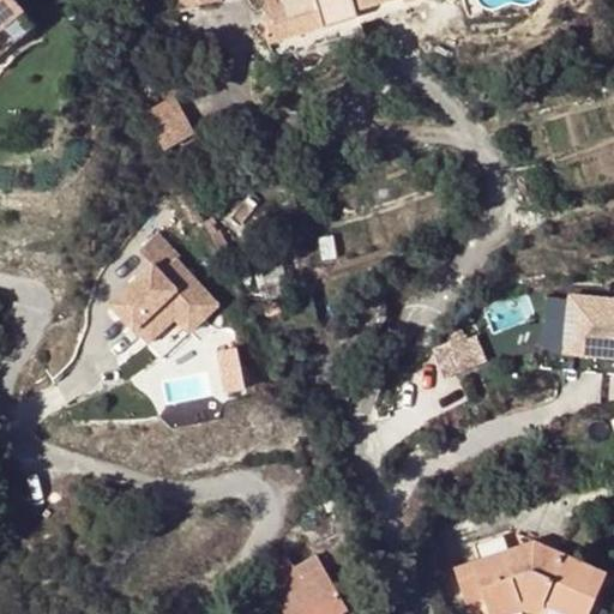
[(0,0),(0,56),(34,30),(37,26),(14,0),(0,0)]
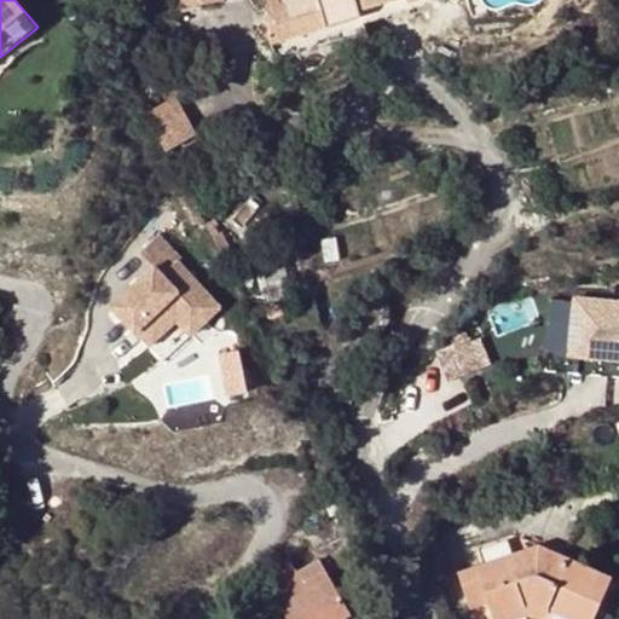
[(360,11),(395,0),(408,0),(409,3),(416,0),(268,0),(277,23),(277,27),(322,11),(328,27),(362,16),(360,11)]
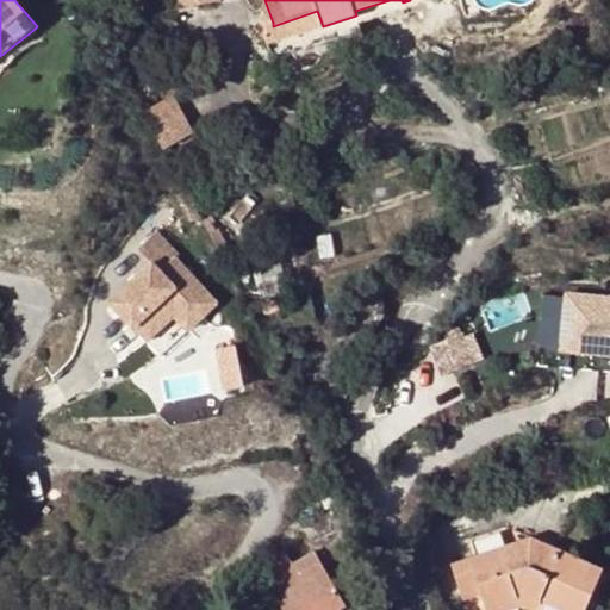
[(402,0),(390,0),(355,11),(356,16),(360,24),(405,8),(403,2),(402,0)]
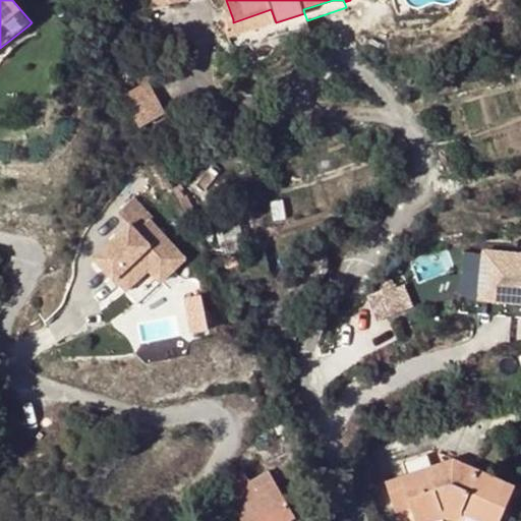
[(271,9),(233,22),(233,19),(227,22),(226,27),(230,38),(276,22),(271,9)]
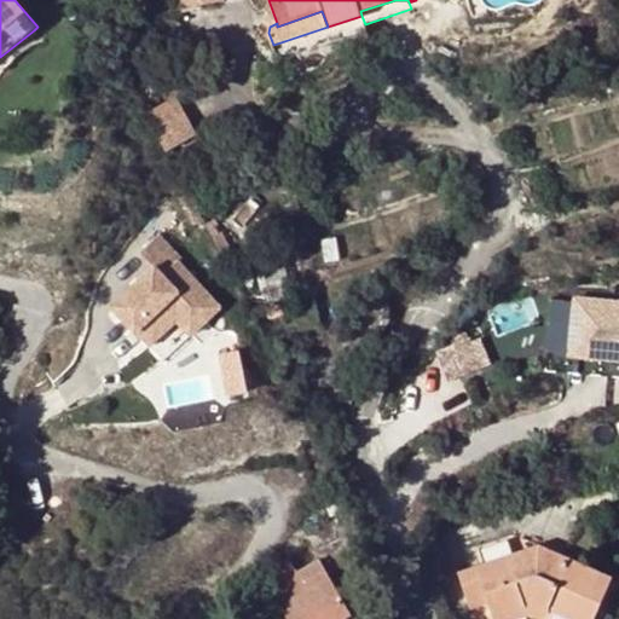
[(157,133),(165,148),(195,132),(177,97),(146,113),(157,133)]
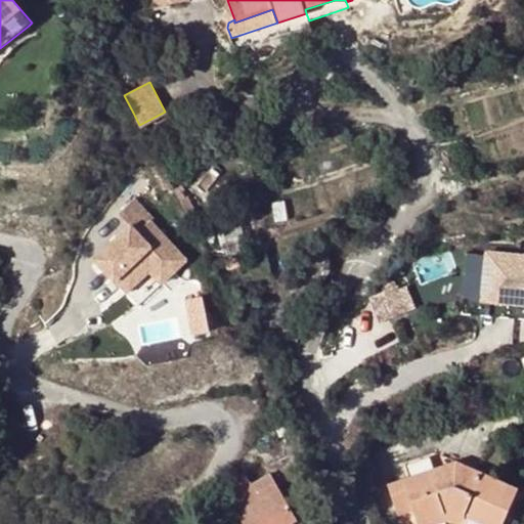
[(125,293),(147,271),(161,260),(172,273),(186,261),(150,220),(135,232),(128,227),(94,259),(125,293)]
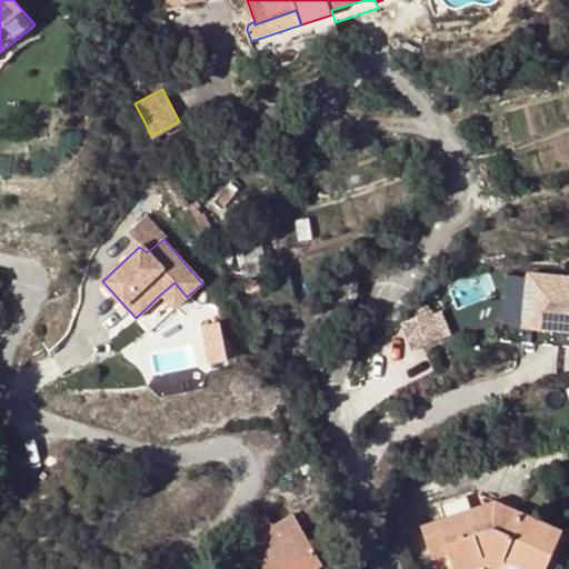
[(568,278),(528,275),(523,327),(568,330),(568,278)]
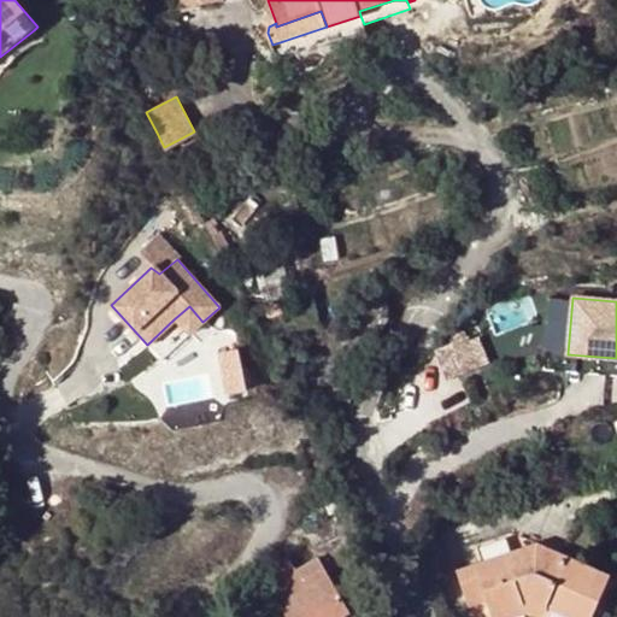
[(188,335),(203,322),(189,306),(174,319),(188,335)]
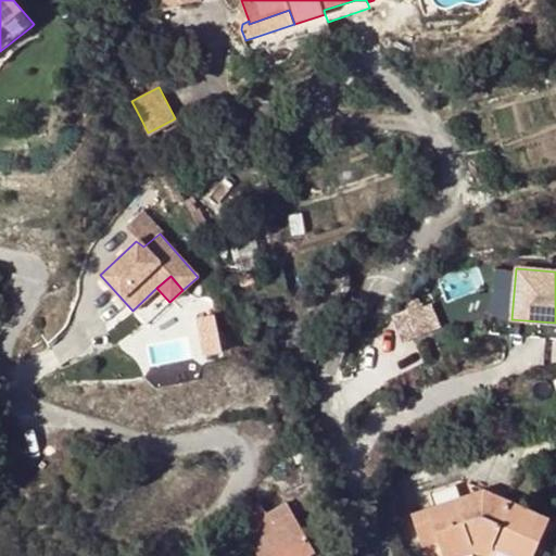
[(555,323),(512,319),(491,317),(490,335),(555,339),(555,323)]
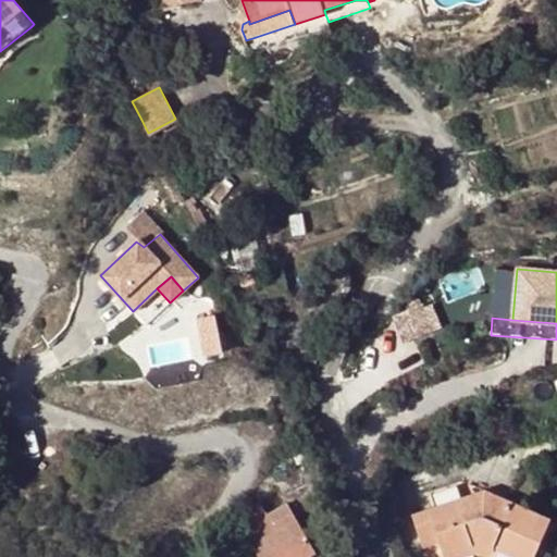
[(412,517),(420,540),(436,534),(440,543),(444,556),(472,547),(472,548),(474,552),(477,554),(479,556),(482,556),(489,556),(492,556),(495,553),(493,556),(535,556),(552,521),(484,491),(435,509),(412,517)]
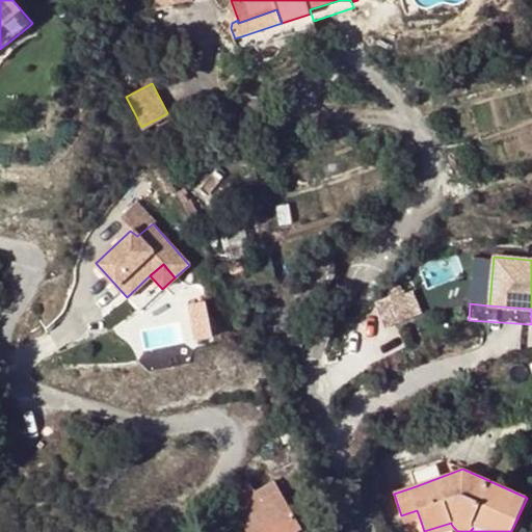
[(278,531),(277,530),(296,519),(275,481),(232,507),(246,531),(278,531)]
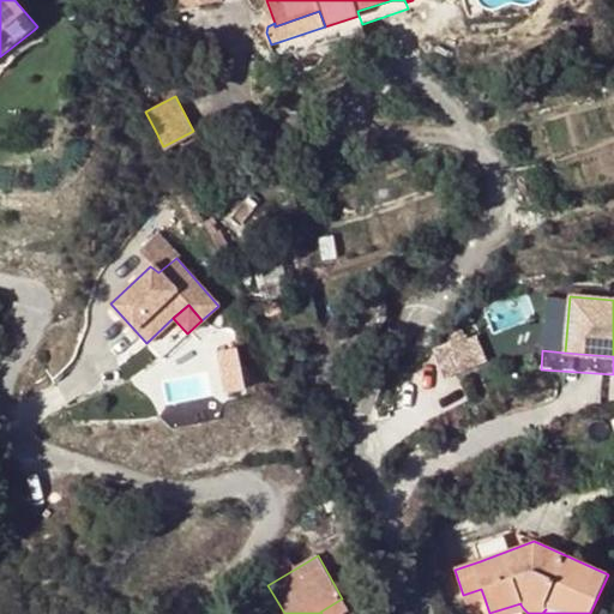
[(485,599),(481,589),(463,595),(467,605),(485,599)]
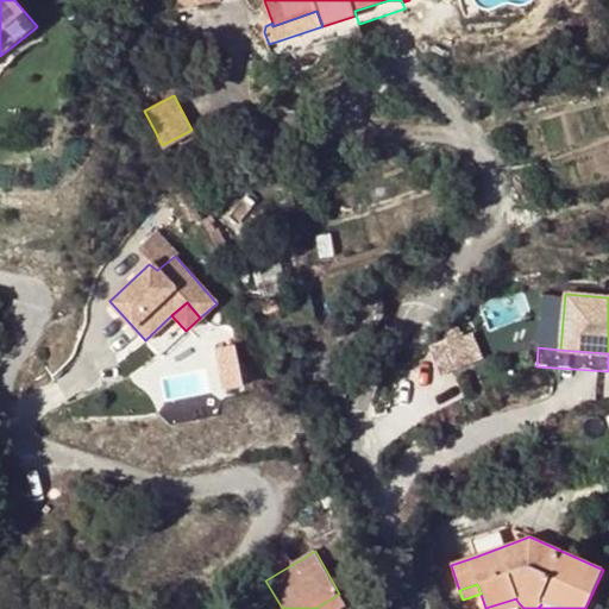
[(336,608),(345,604),(339,594),(318,607),(319,608),(336,608)]
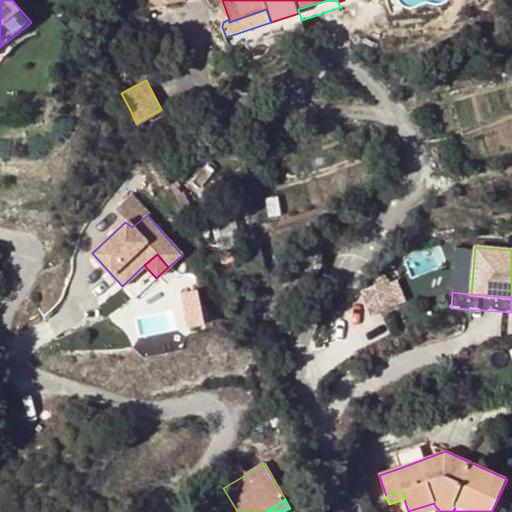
[(434,504),(434,503),(408,511),(430,511),(438,509),(436,507),(434,504)]
